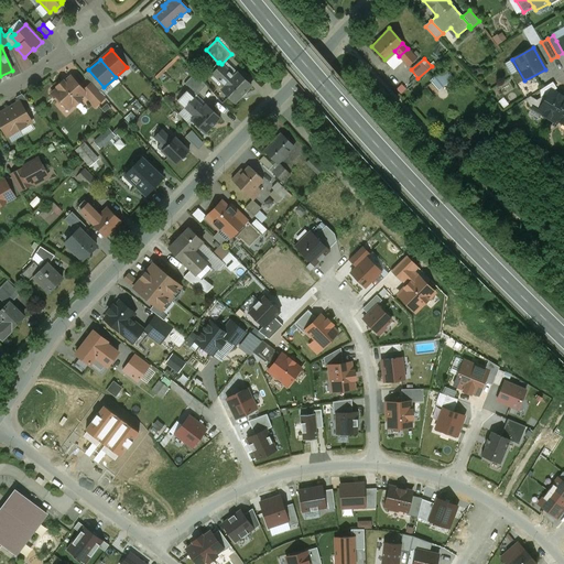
[(237,73),(234,76),(221,64),(212,74),(224,86),(221,89),(235,102),(251,87),(237,73)]
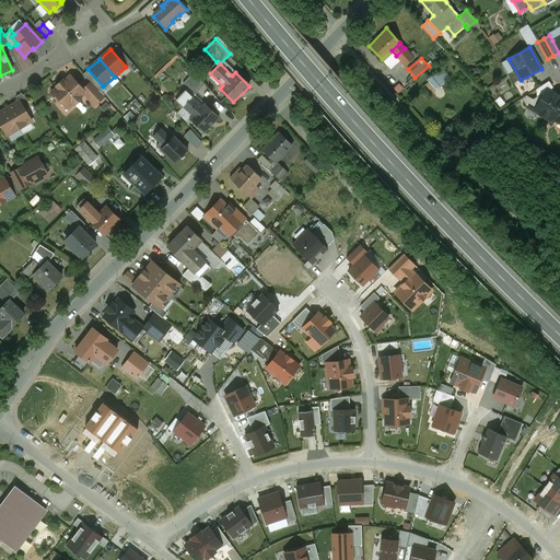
[(427,80),(435,90),(451,77),(442,67),(427,80)]
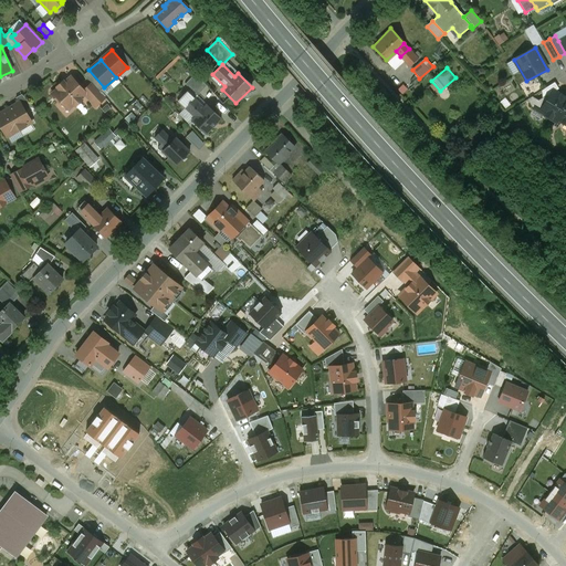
[(195,73),(185,84),(197,96),(207,86),(195,73)]
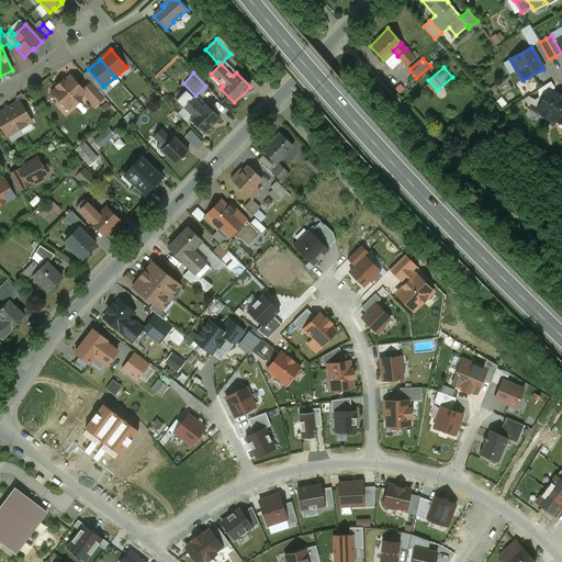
[(82,90),(70,76),(64,82),(63,80),(56,87),(57,88),(51,93),(58,101),(59,100),(68,109),(74,104),(75,105),(81,99),(80,98),(85,94),(86,93),(82,90)]
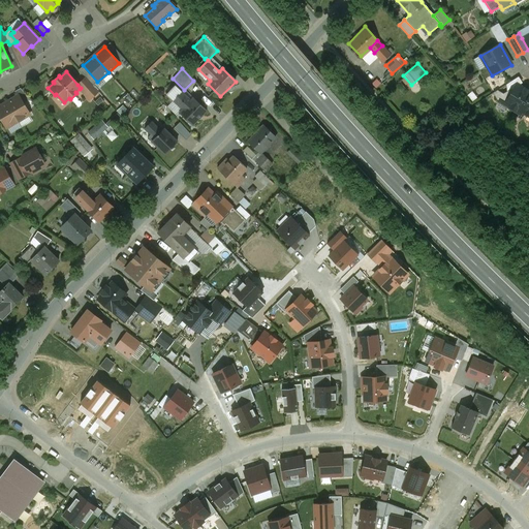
[(98,91),(86,78),(78,85),(81,88),(80,89),(89,99),(98,91)]
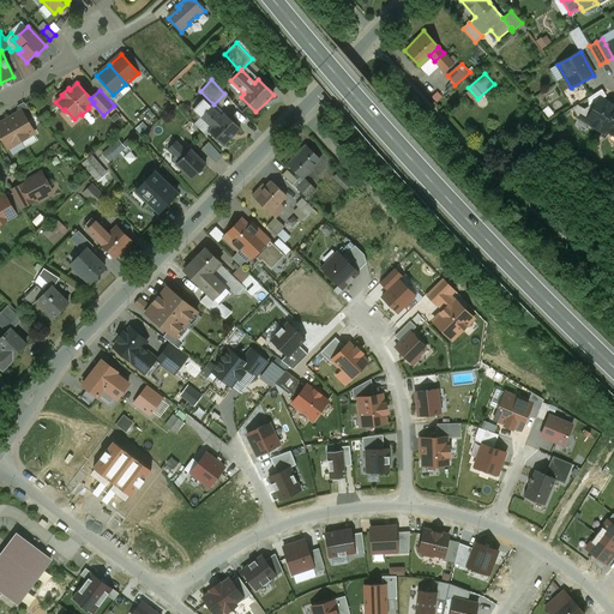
[(224,114),(221,116),(203,100),(193,110),(211,127),(208,131),(223,145),(240,128),(224,114)]
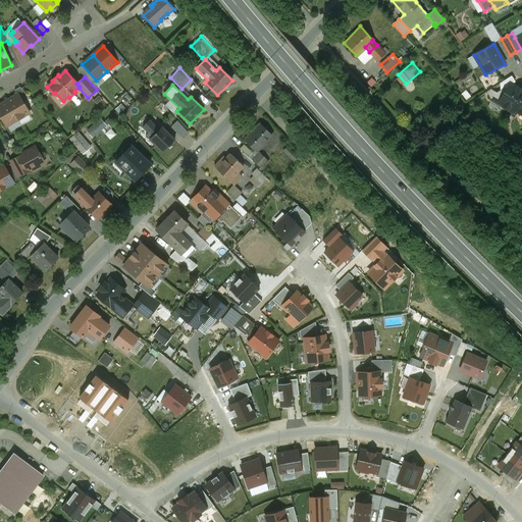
[(517,89),(509,85),(506,90),(504,88),(497,93),(492,99),(499,103),(500,102),(505,105),(506,107),(512,112),(514,109),(521,95),(521,90),(519,89),(517,89)]
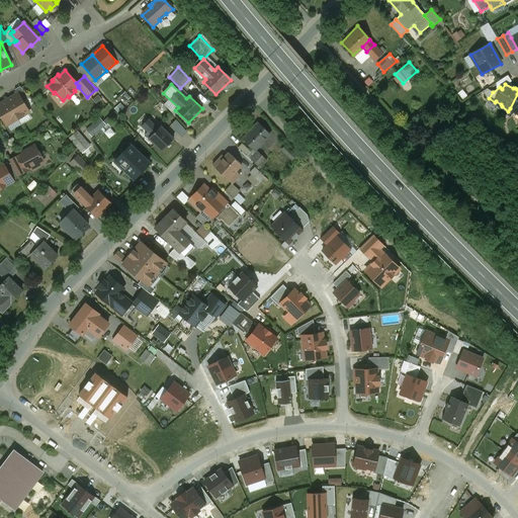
[(26,94),(19,86),(14,90),(16,94),(17,93),(20,98),(26,94)]
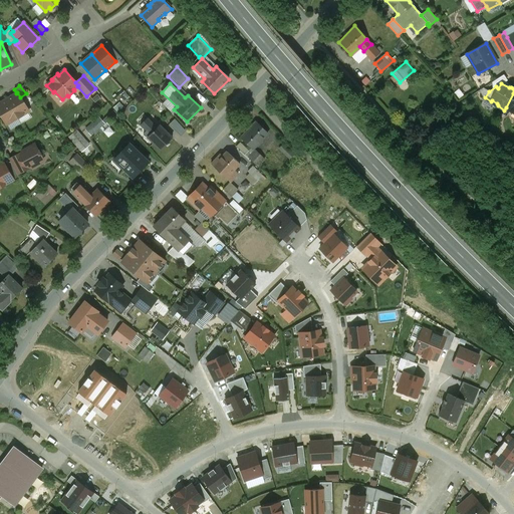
[(489,91),(483,87),(479,90),(483,96),(485,97),(489,91)]
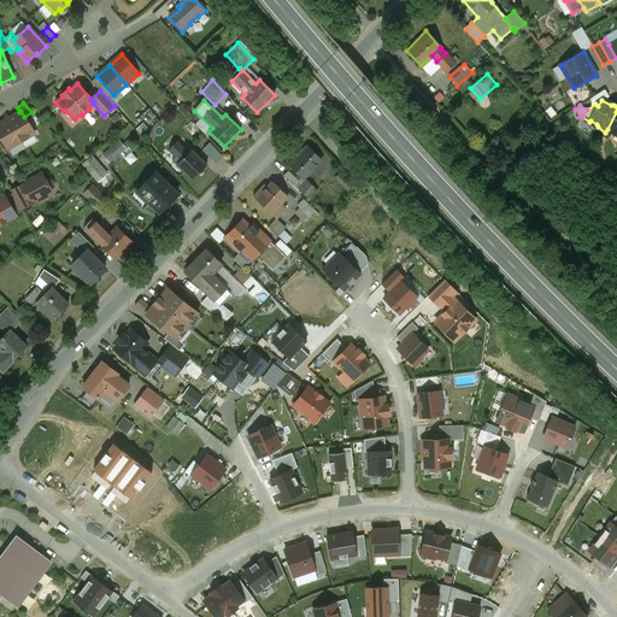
[(24,117),(21,111),(19,112),(7,119),(21,142),(35,134),(28,122),(24,117)]
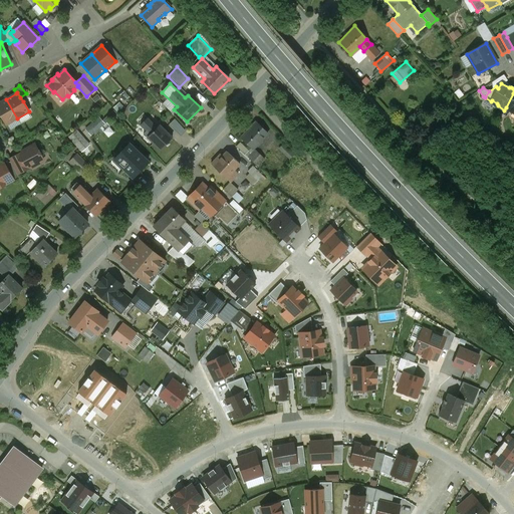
[(17,118),(6,99),(0,102),(0,113),(0,114),(6,124),(17,118)]
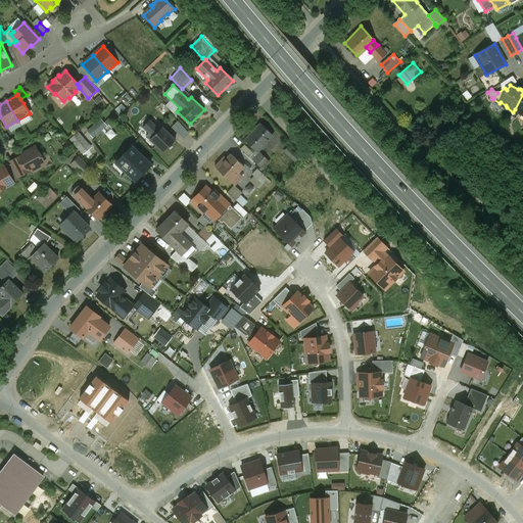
[(146,116),(139,124),(143,128),(150,121),(146,116)]
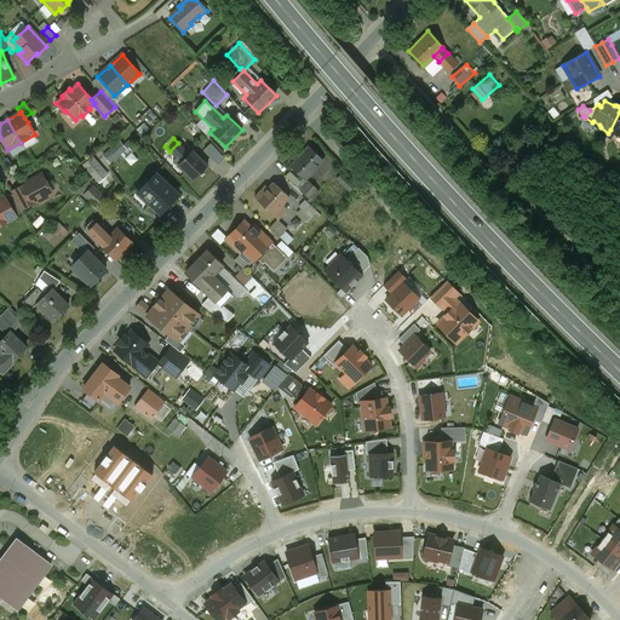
[(102,154),(109,164),(128,150),(120,141),(102,154)]
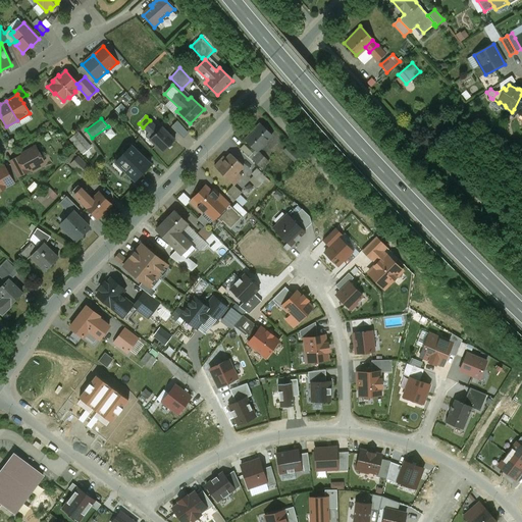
[(150,120),(143,127),(148,133),(152,137),(159,129),(150,120)]
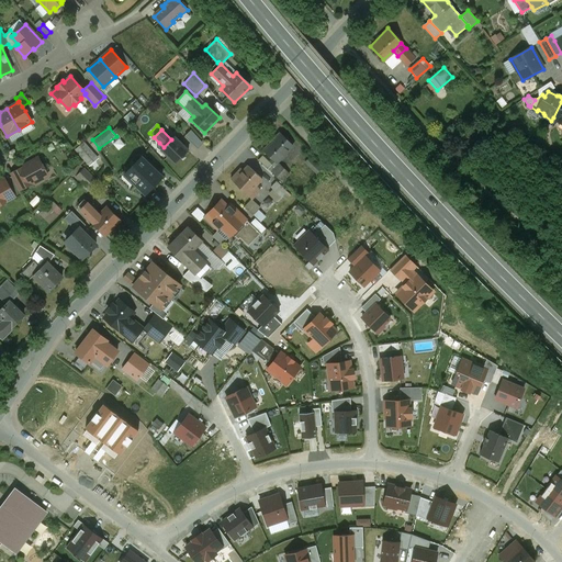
[(280,134),(263,150),(277,163),(292,146),(280,134)]
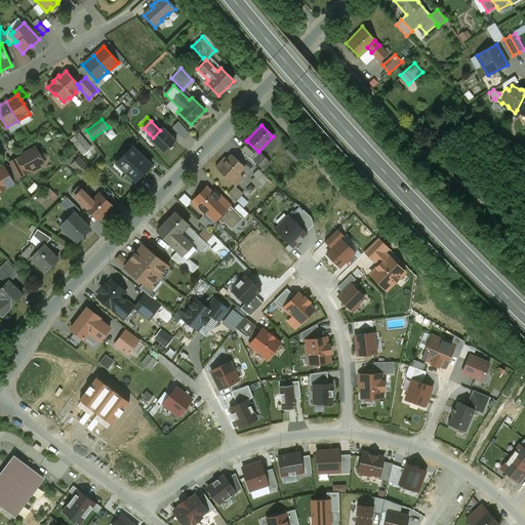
[(153,137),(150,139),(163,153),(175,140),(162,128),(160,130),(153,137)]
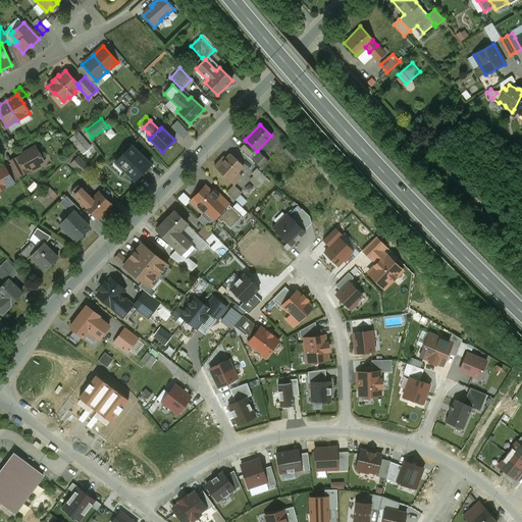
[(69,139),(84,154),(92,146),(77,131),(69,139)]
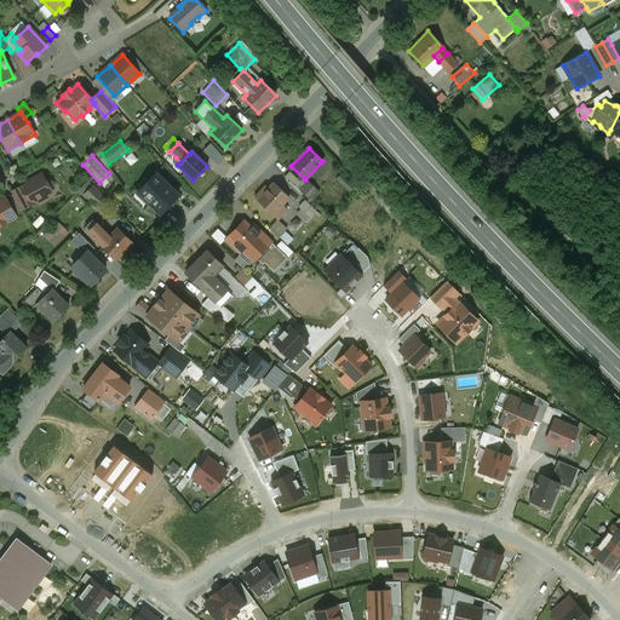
[(290,171),(285,177),(294,187),(299,182),(290,171)]
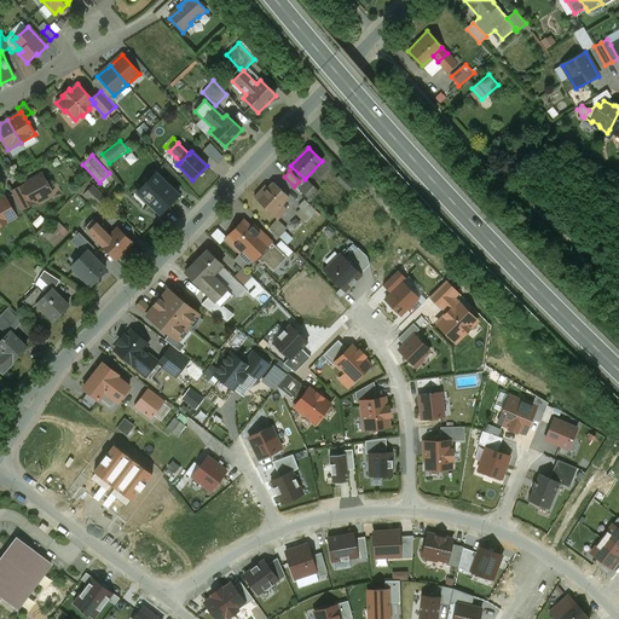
[(178,196),(155,173),(137,191),(161,214),(178,196)]
